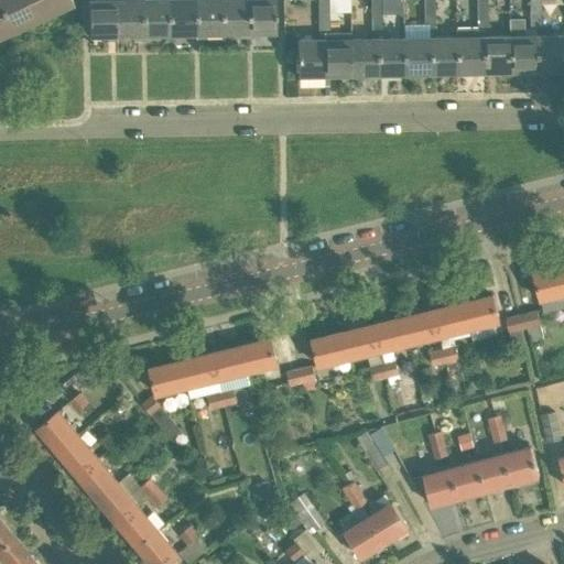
[(0,0),(0,3),(10,26),(68,0),(69,0),(71,0),(0,0)]
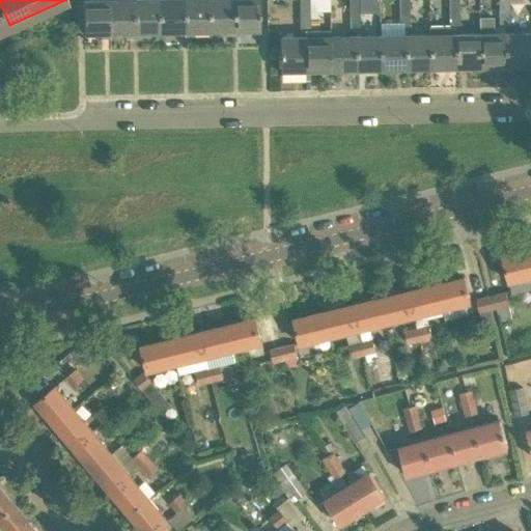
[(109,33),(108,0),(82,0),(83,34),(109,33)]
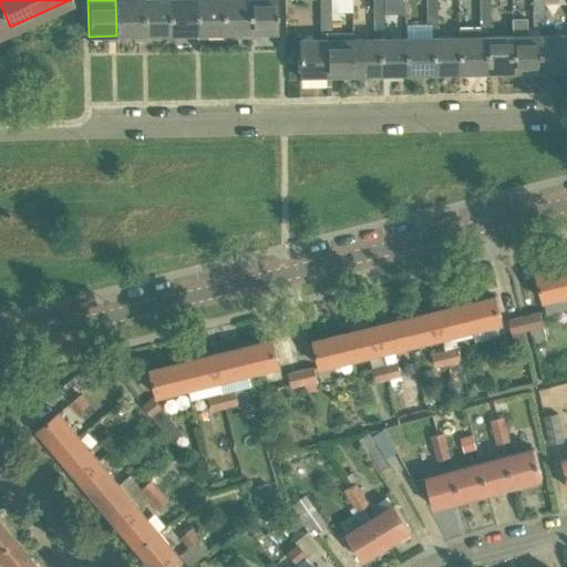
[(142,0),(115,0),(116,35),(143,35),(142,0)]
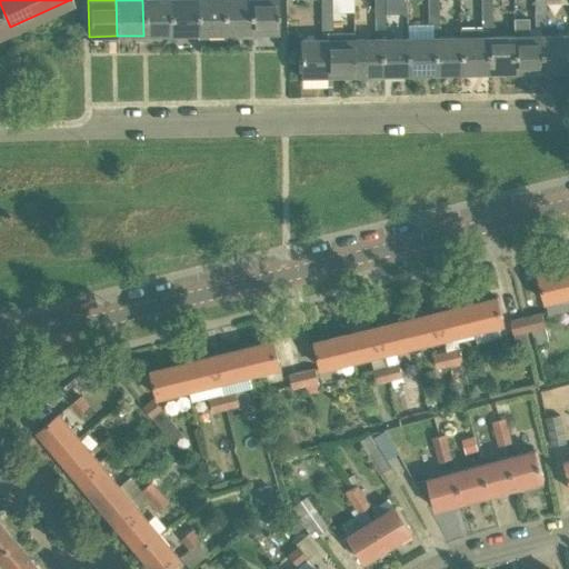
[(170,36),(169,0),(142,0),(143,36),(170,36)]
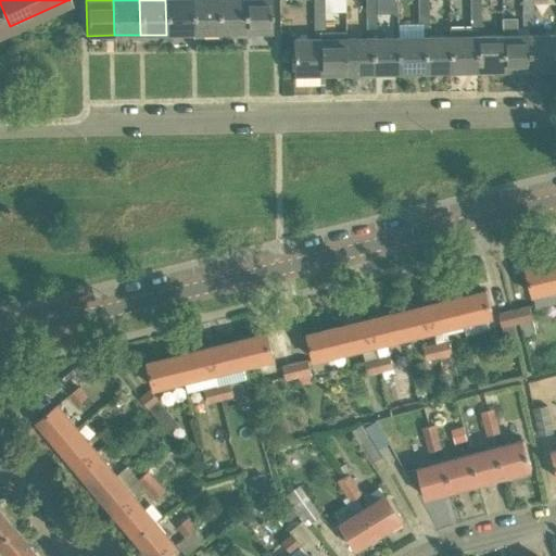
[(191,0),(165,0),(166,35),(192,34),(191,0)]
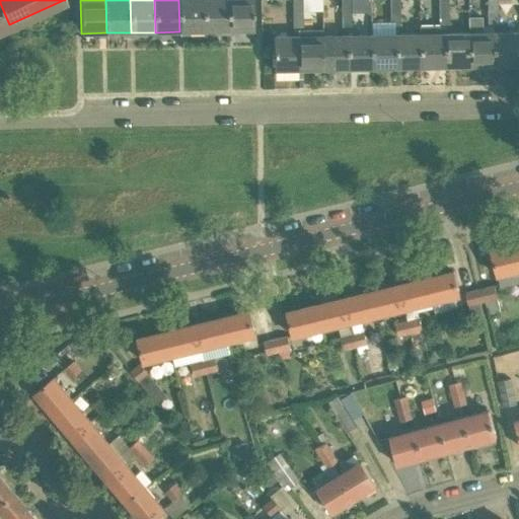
[(203,0),(178,0),(179,31),(204,31),(203,0)]
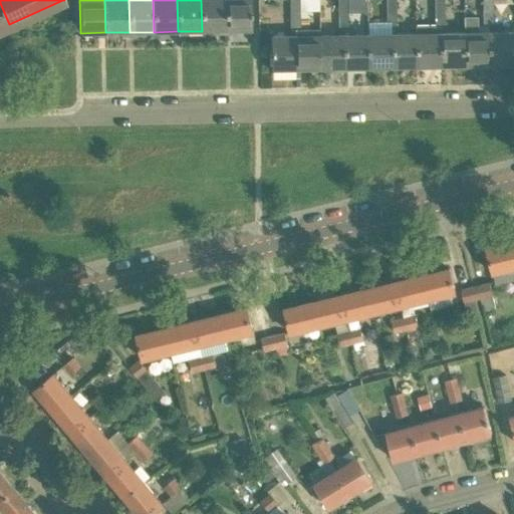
[(225,0),(201,0),(202,31),(226,30),(225,0)]
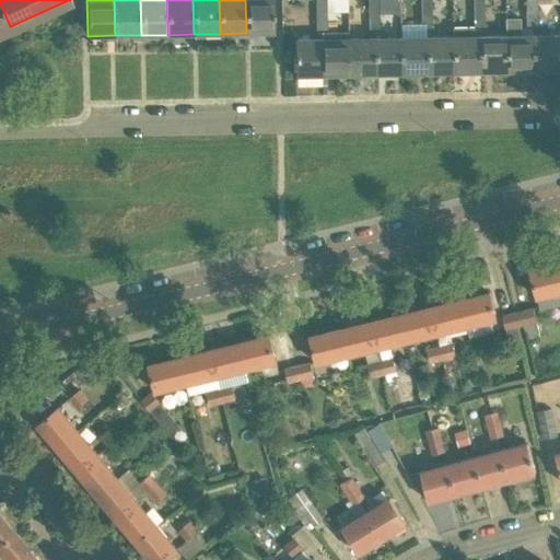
[(271,0),(245,0),(246,33),(272,33),(271,0)]
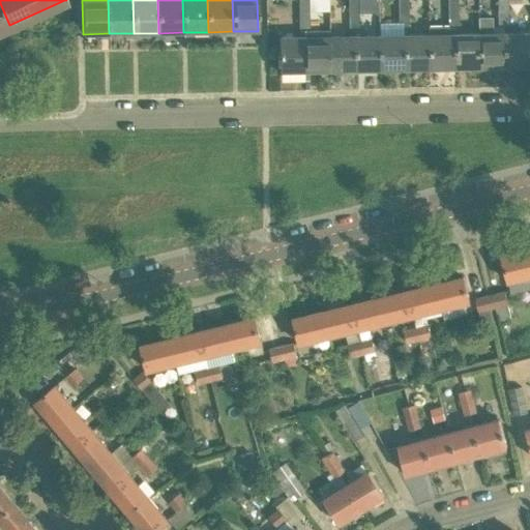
[(304,15),(310,15),(308,0),(298,0),(298,18),(304,18),(304,15)]
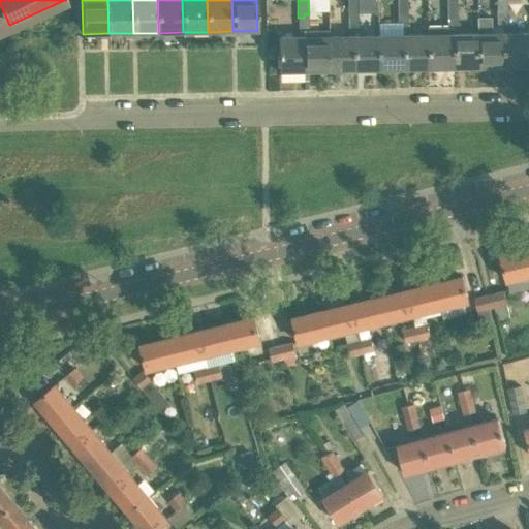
[(352,13),(359,13),(358,0),(347,0),(347,16),(352,16),(352,13)]
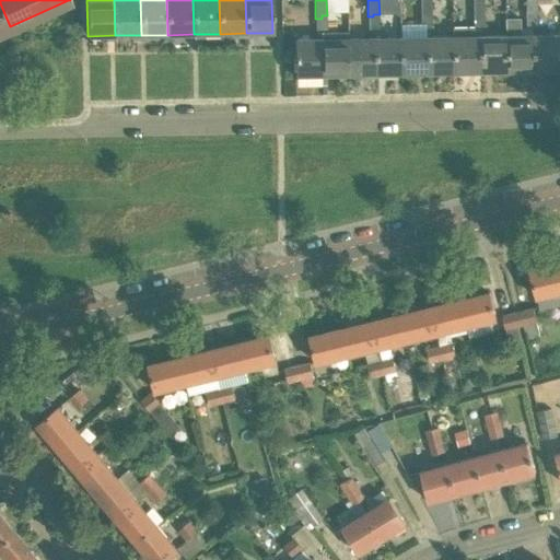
[(426,13),(431,13),(431,0),(419,0),(420,16),(426,16),(426,13)]
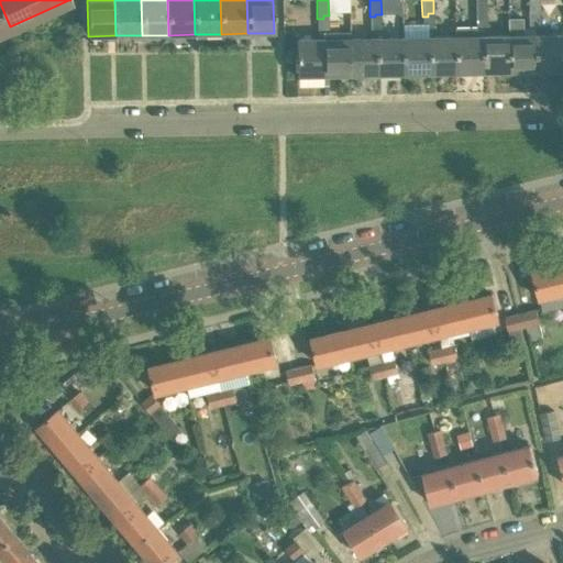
[(481,12),(486,12),(486,0),(474,0),(474,15),(481,15),(481,12)]
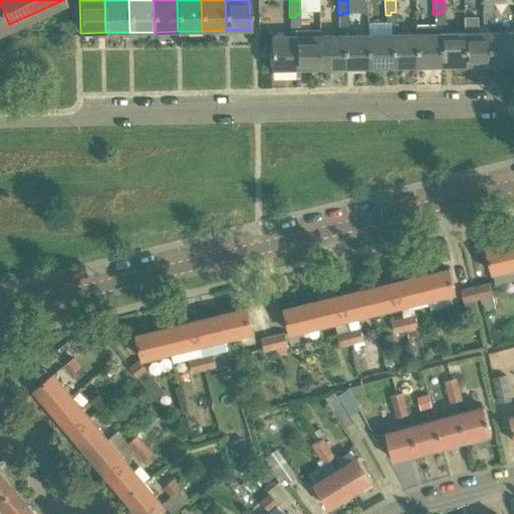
[(482,0),(482,13),(487,13),(487,10),(492,10),(492,0),(482,0)]
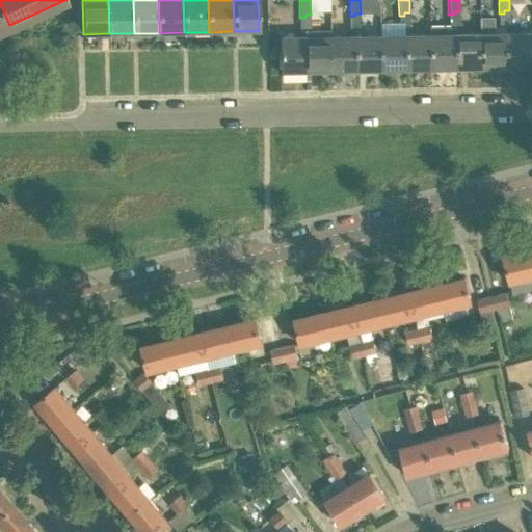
[(0,29),(9,25),(0,3),(0,29)]
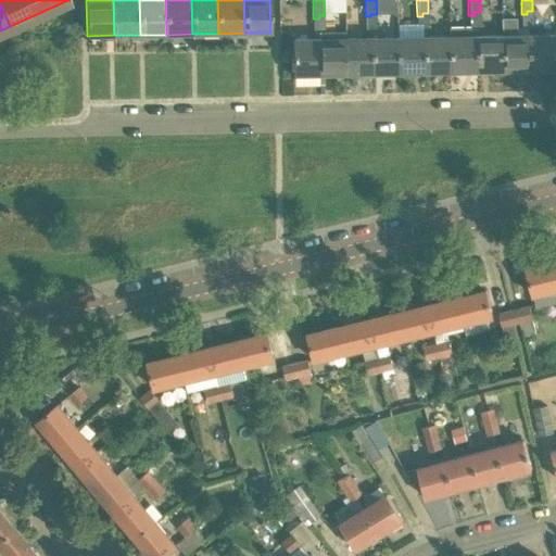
[(527,14),(521,14),(521,28),(532,29),(532,11),(527,11),(527,14)]
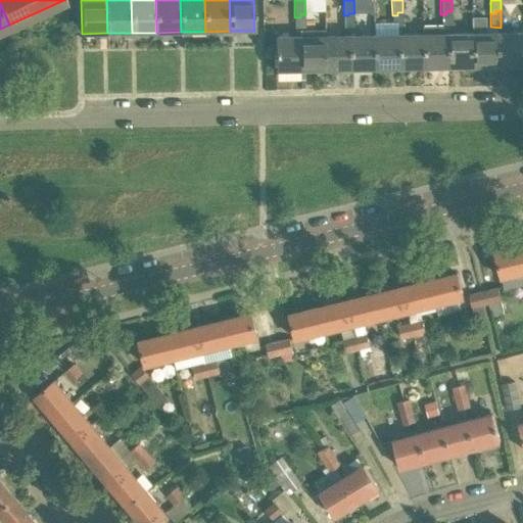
[(440,14),(440,25),(440,28),(447,28),(453,28),(452,11),(446,11),(446,14),(440,14)]
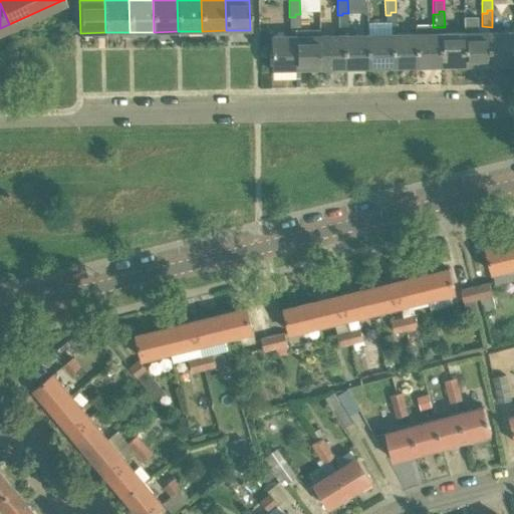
[(391,15),(386,15),(386,26),(396,26),(396,12),(391,12),(391,15)]
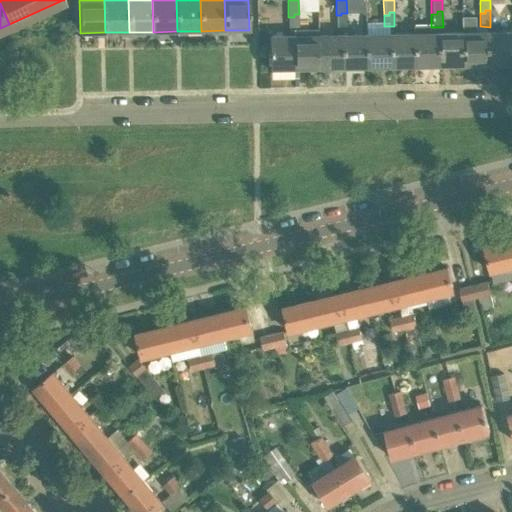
[(341,15),(336,15),(337,29),(347,29),(347,13),(341,13),(341,15)]
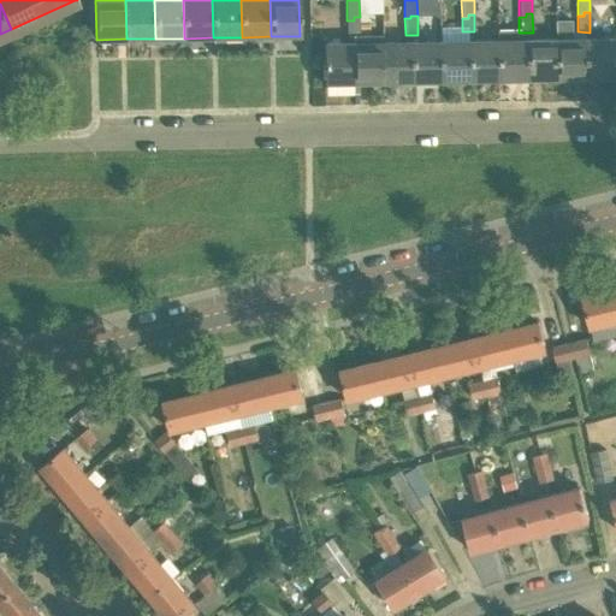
[(360,36),(360,35),(360,17),(354,17),(354,21),(347,21),(348,36),(353,36),(360,36)]
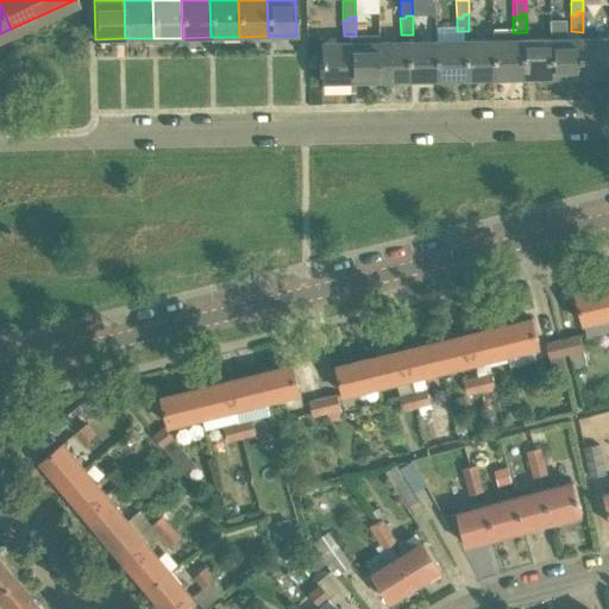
[(513,32),(513,29),(493,30),(493,39),(493,79),(521,79),(521,32),(513,32)]
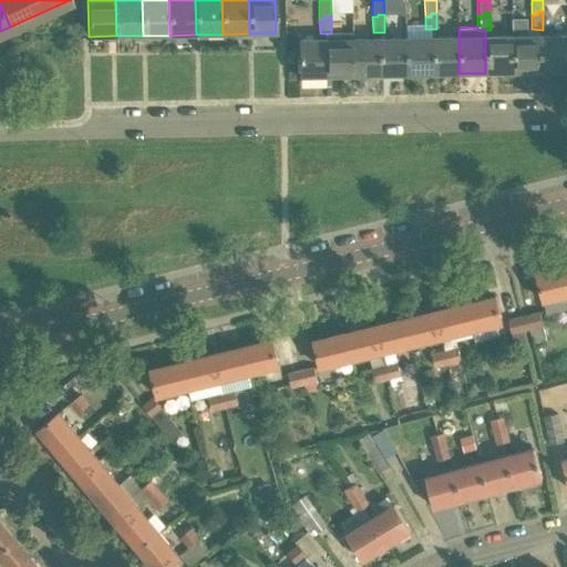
[(491,37),(491,30),(485,30),(485,73),(512,72),(512,35),(491,37)]
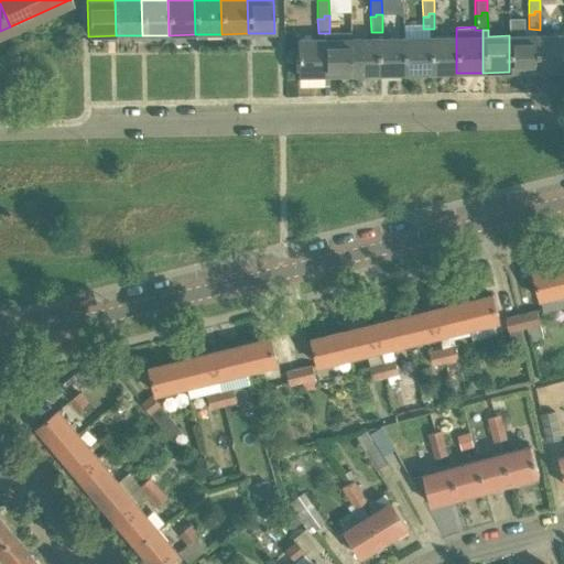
[(349,32),(329,32),(329,33),(323,33),(324,40),(324,75),(350,75),(350,39),(349,32)]
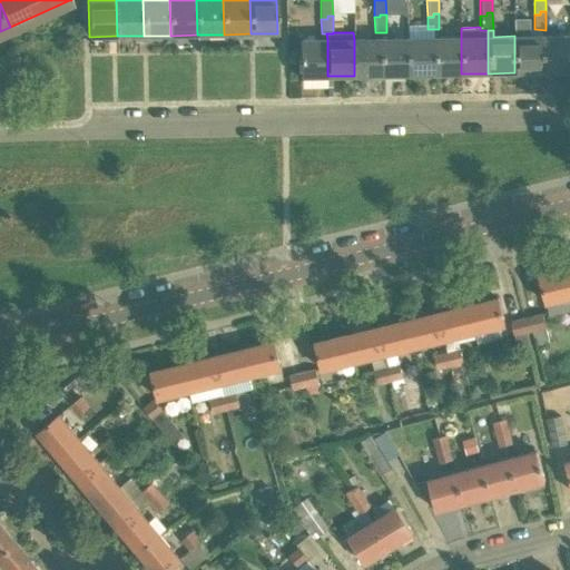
[(568,35),(541,36),(541,72),(569,71),(568,35)]
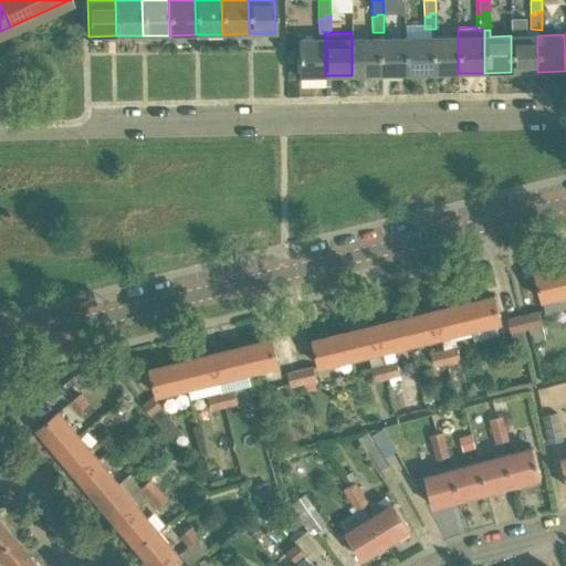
[(537,35),(511,35),(511,72),(537,72),(537,35)]
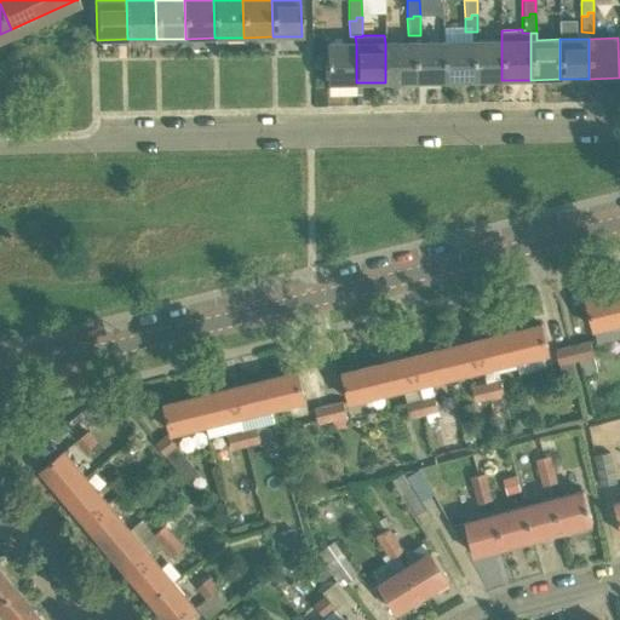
[(501,80),(501,40),(472,41),(472,80),(501,80)]
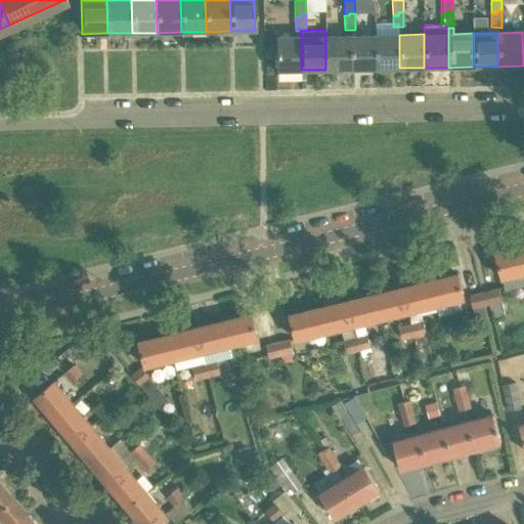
[(375,35),(350,36),(350,69),(375,69),(375,35)]
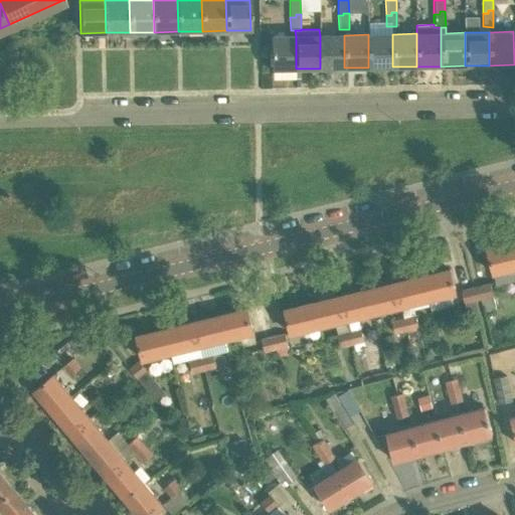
[(392,66),(392,34),(368,34),(368,67),(392,66)]
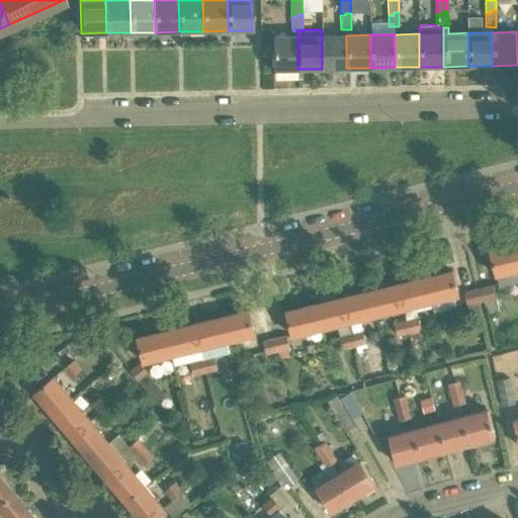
[(346,35),(322,35),(322,69),(346,68),(346,35)]
